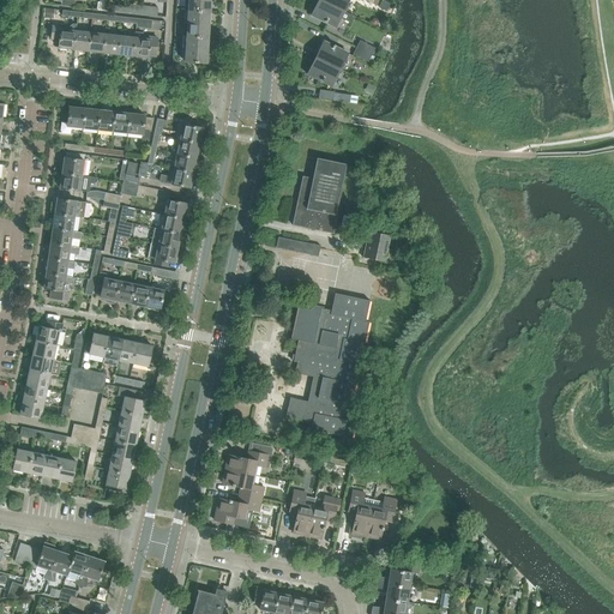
[(188,0),(187,11),(209,12),(210,0),(188,0)]
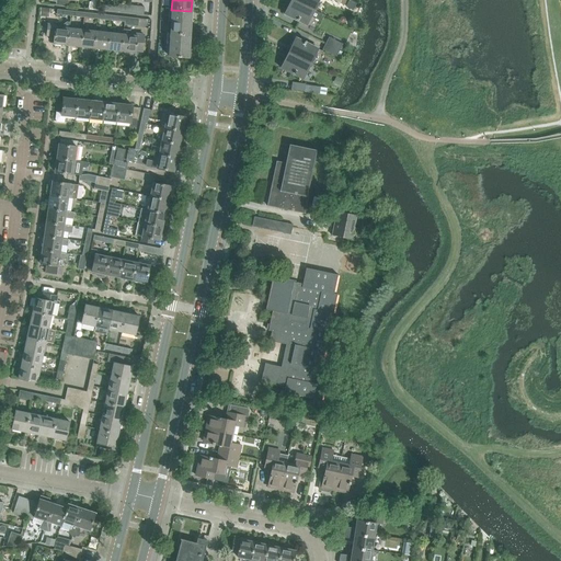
[(313,10),(293,0),(290,0),(284,14),(307,25),(311,16),(320,21),(322,14),(313,10)]
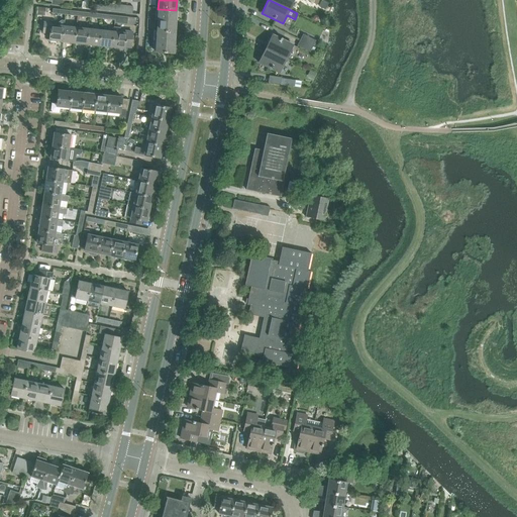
[(270,0),(289,9),(293,0),(270,0)]
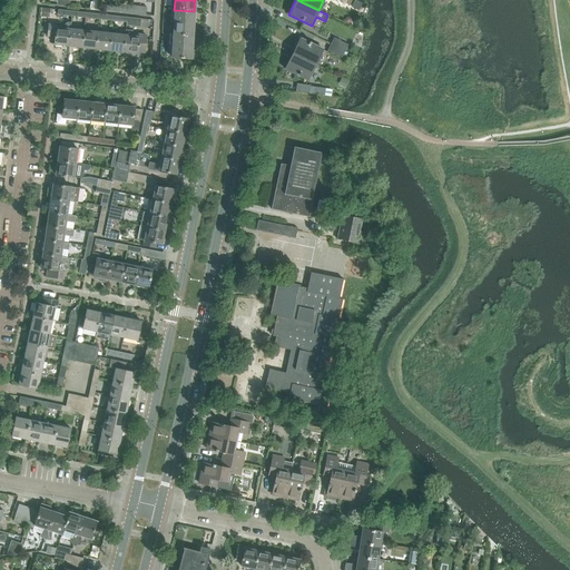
[(133,8),(131,13),(146,15),(147,7),(133,6),(133,8)]
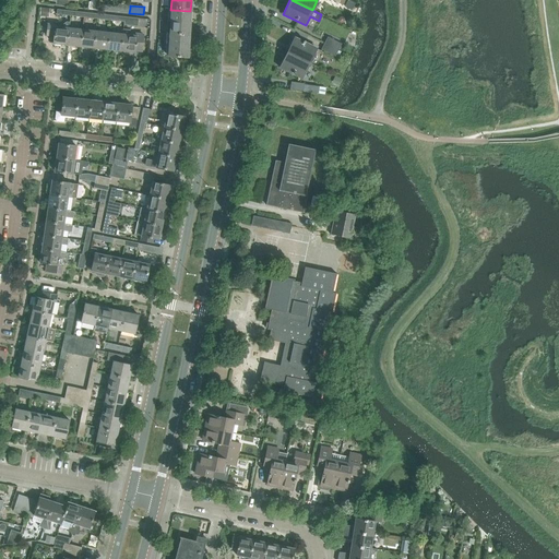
[(190,22),(190,11),(170,10),(170,21),(190,22)]
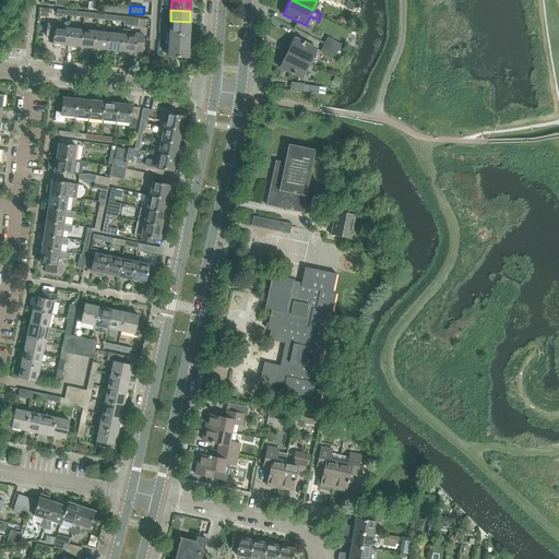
[(125,16),(123,22),(123,25),(138,26),(139,19),(125,16)]
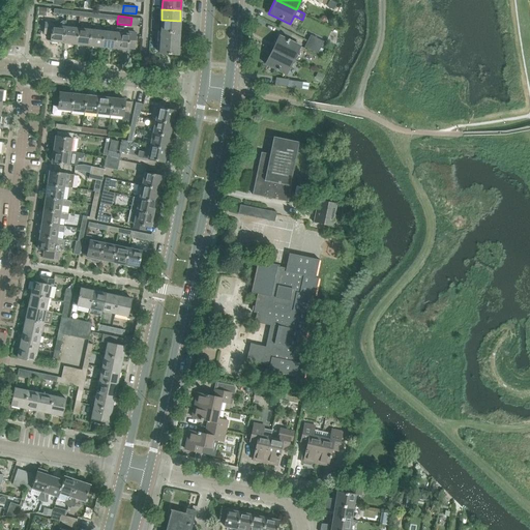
[(179,32),(180,21),(162,20),(160,31),(179,32)]
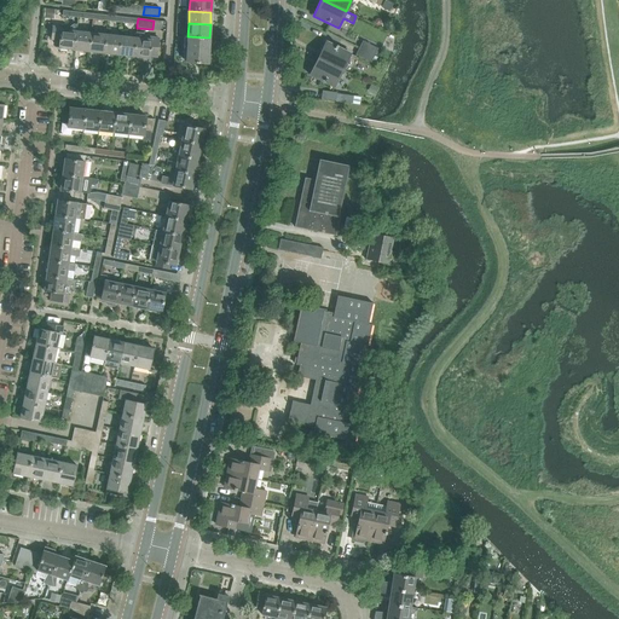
[(58,48),(74,50),(76,32),(62,29),(62,27),(53,27),(51,40),(59,40),(58,48)]
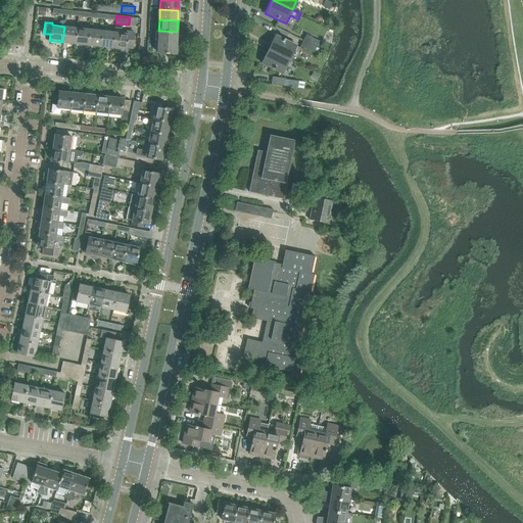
[(62,42),(75,43),(77,28),(64,27),(62,42)]
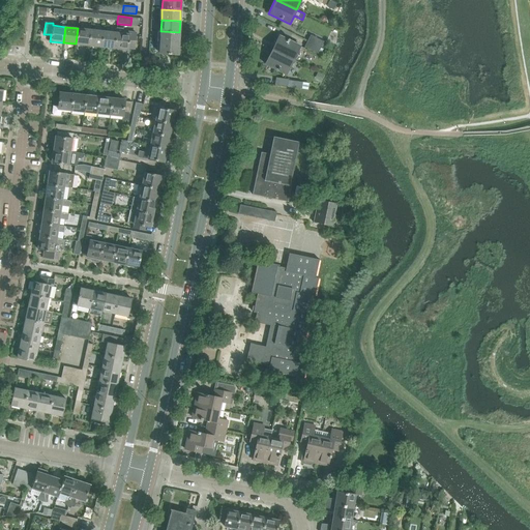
[(76,43),(89,46),(90,29),(78,28),(76,43)]
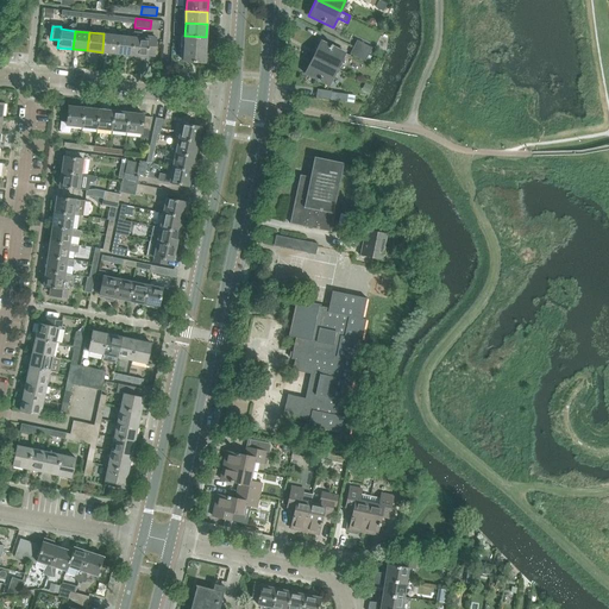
[(133,37),(131,56),(146,57),(146,55),(154,56),(156,37),(148,37),(148,39),(142,38),(142,32),(135,32),(135,37),(133,37)]
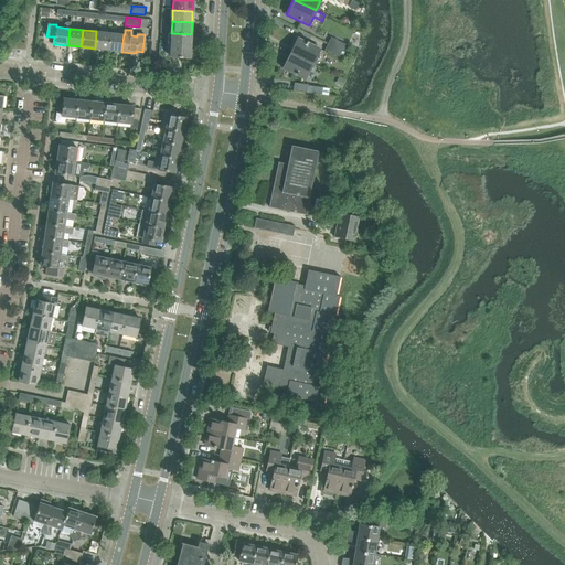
[(95,49),(108,50),(110,33),(96,31),(95,49)]
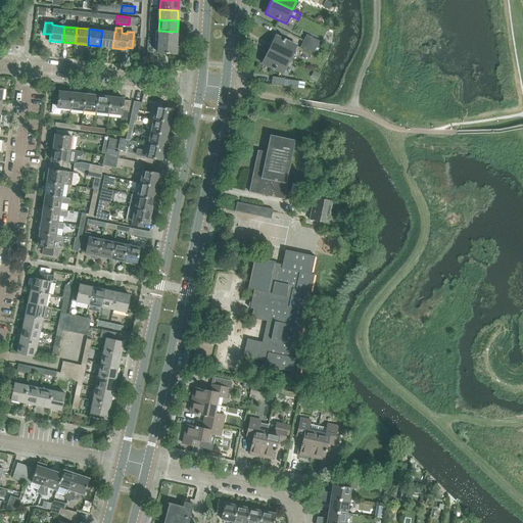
[(114,32),(102,31),(100,46),(112,48),(114,32)]
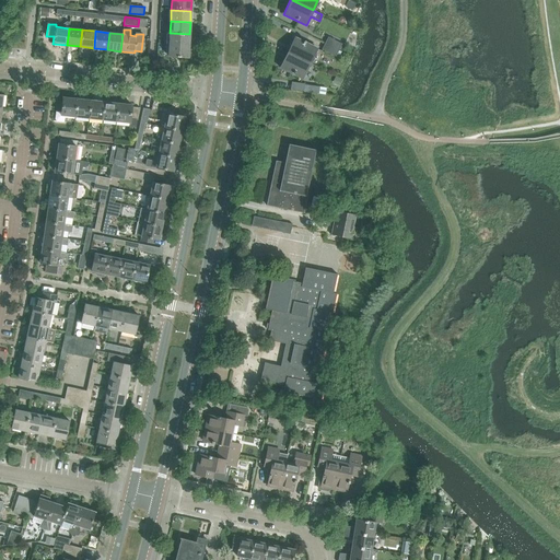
[(189,46),(189,34),(170,33),(170,44),(189,46)]
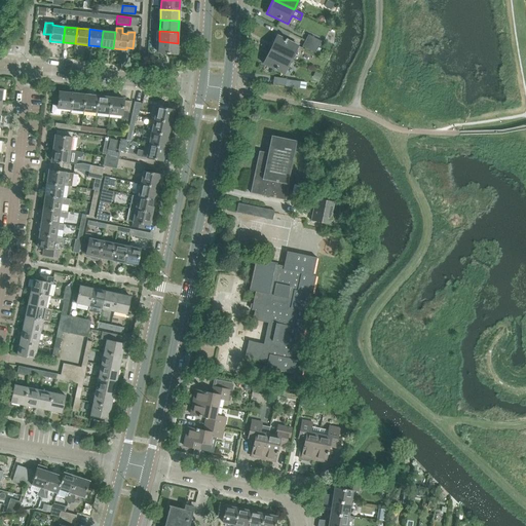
[(305,41),(318,47),(321,41),(308,35),(305,41)]
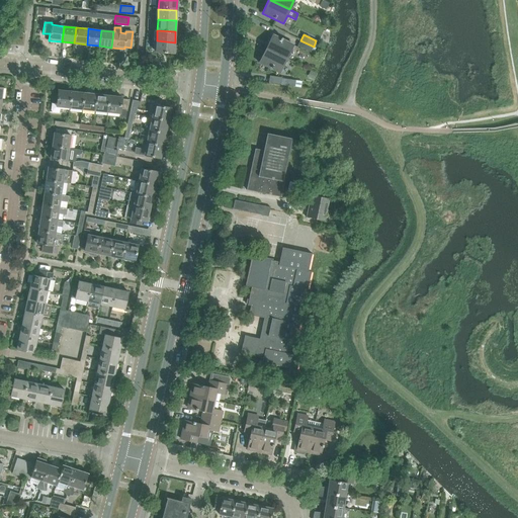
[(272,35),(266,49),(286,59),(293,46),(282,39),(283,38),(281,37),(280,38),(272,35)]
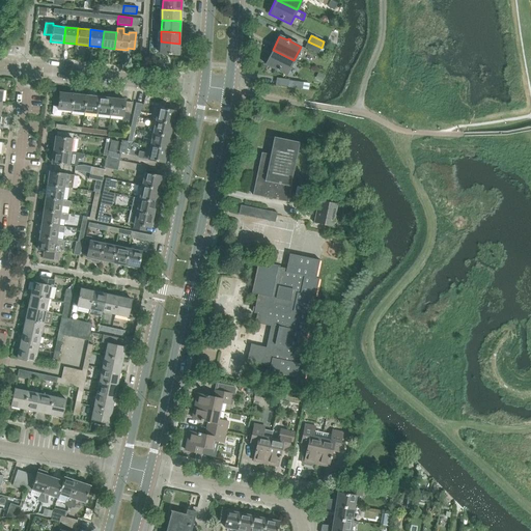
[(178,54),(179,44),(161,42),(160,53),(178,54)]
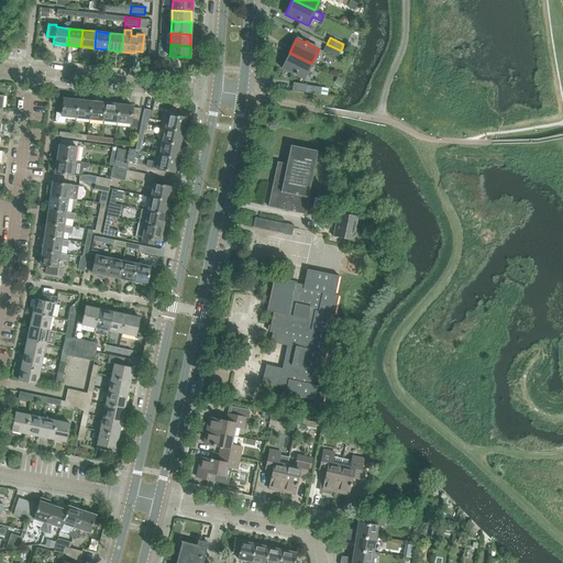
[(341,51),(327,44),(323,50),(338,57),(341,51)]
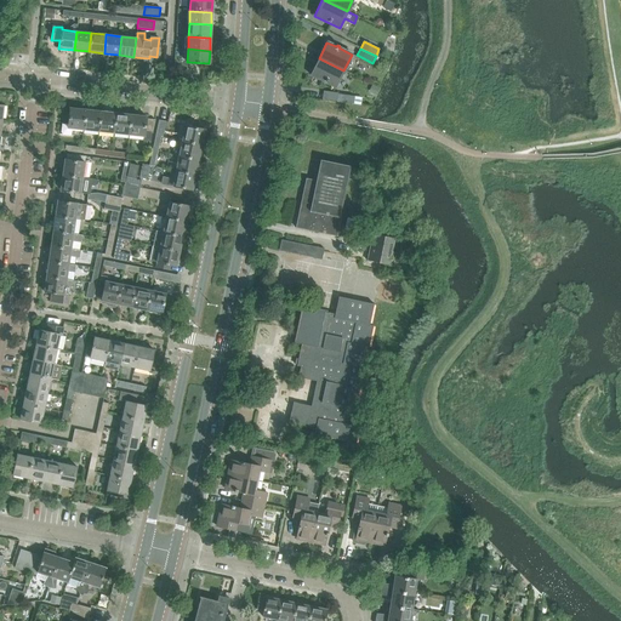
[(343,70),(319,58),(311,75),(336,86),(343,70)]
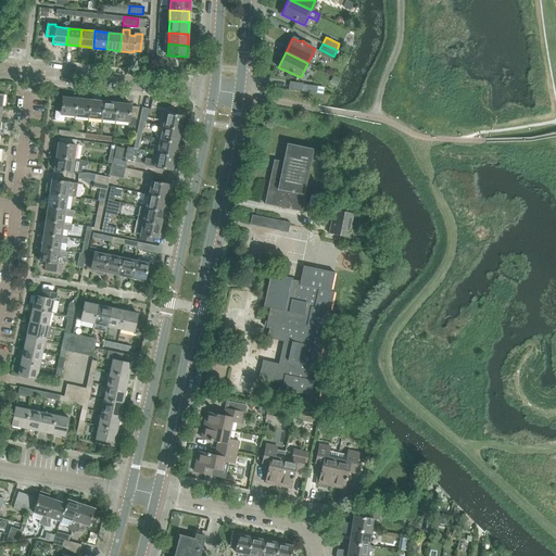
[(301,91),(316,93),(321,93),(321,87),(302,84),(301,91)]
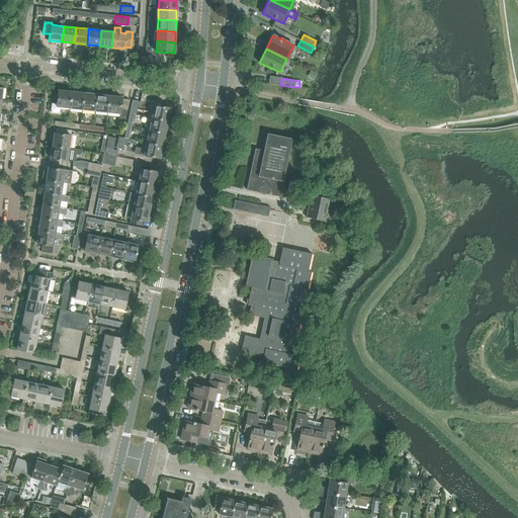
[(60,107),(69,108),(71,91),(58,90),(57,103),(52,103),(51,110),(52,112),(59,112),(60,107)]
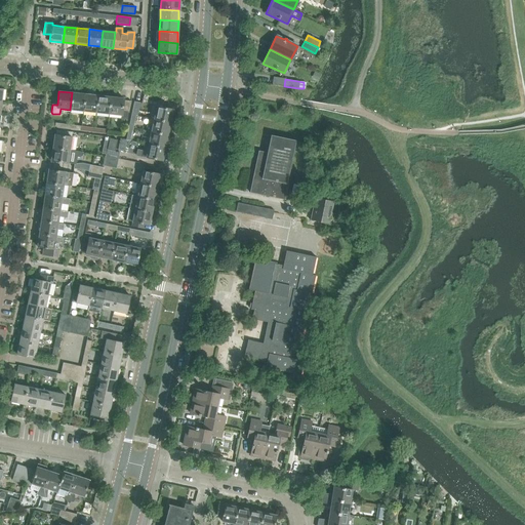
[(83,111),(85,94),(72,92),(70,110),(83,111)]
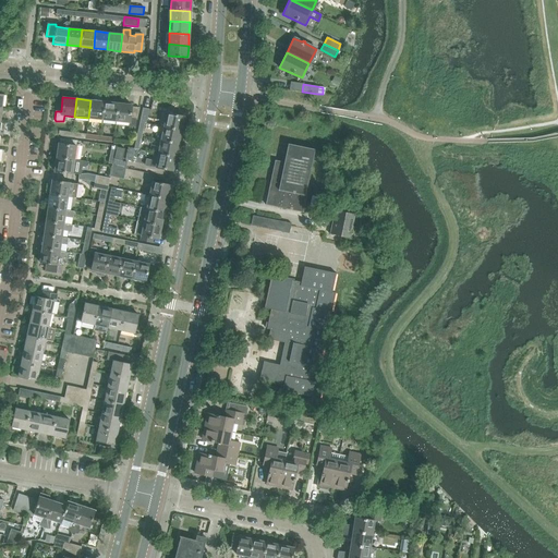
[(88,118),(101,119),(104,101),(91,100),(88,118)]
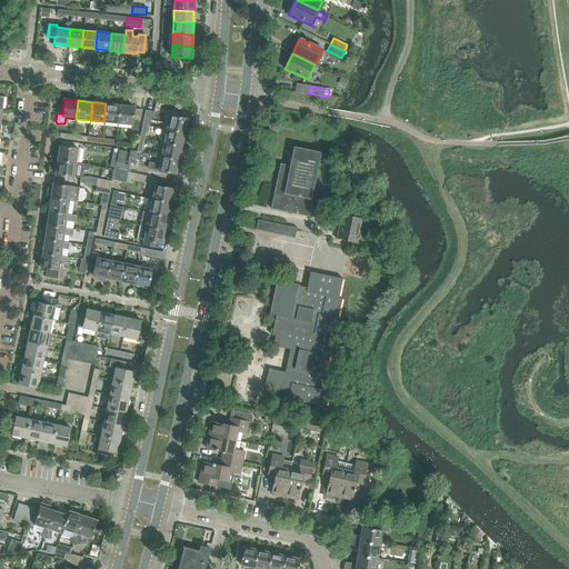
[(118,123),(120,106),(106,103),(103,121),(118,123)]
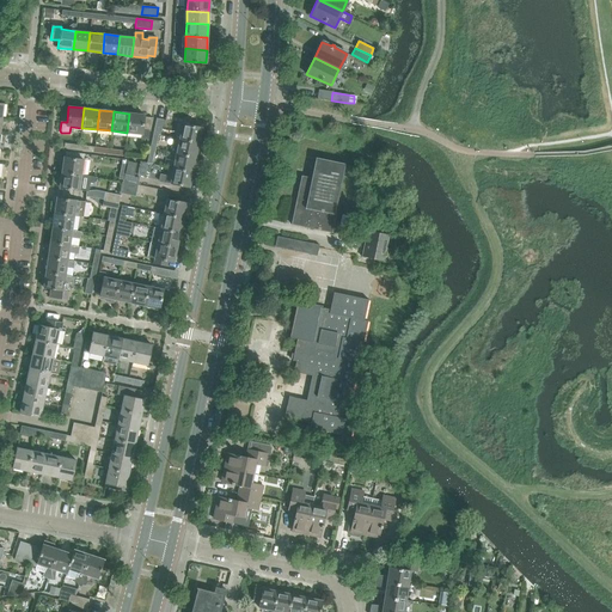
[(129,114),(127,133),(141,134),(141,140),(148,140),(150,133),(142,132),(144,117),(145,115),(129,114)]
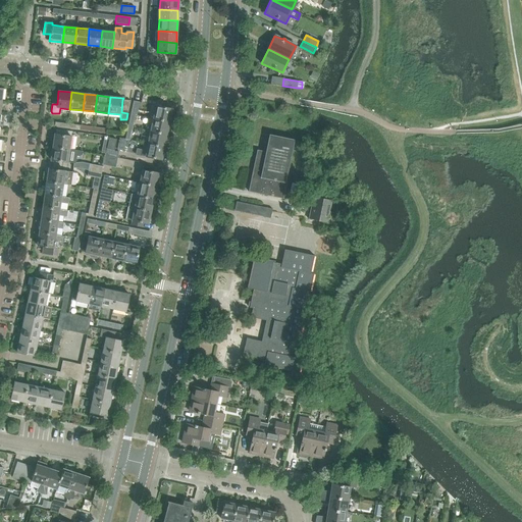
[(127,113),(131,101),(122,100),(121,112),(127,113)]
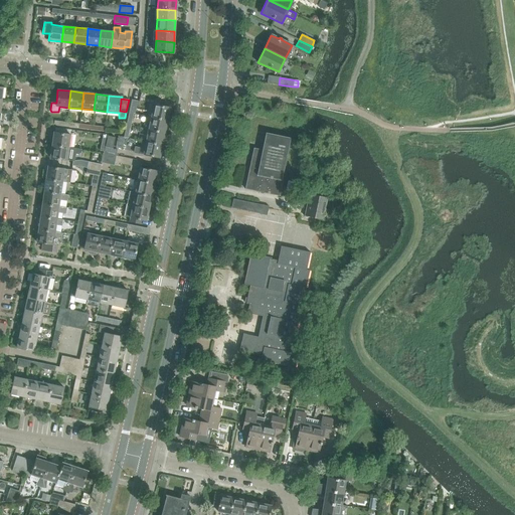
[(132,100),(129,113),(134,114),(136,114),(139,101),(132,100)]
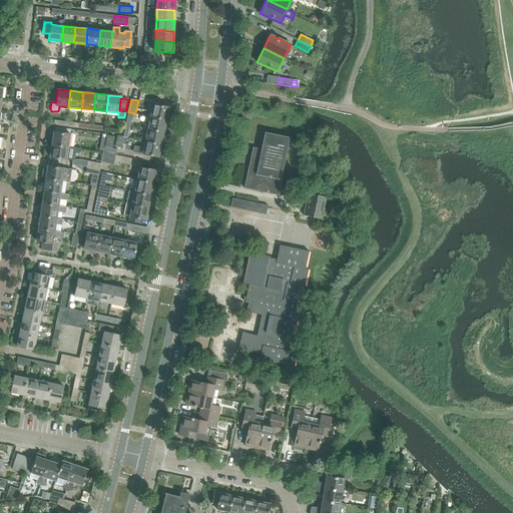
[(153,103),(150,116),(166,119),(169,107),(153,103)]
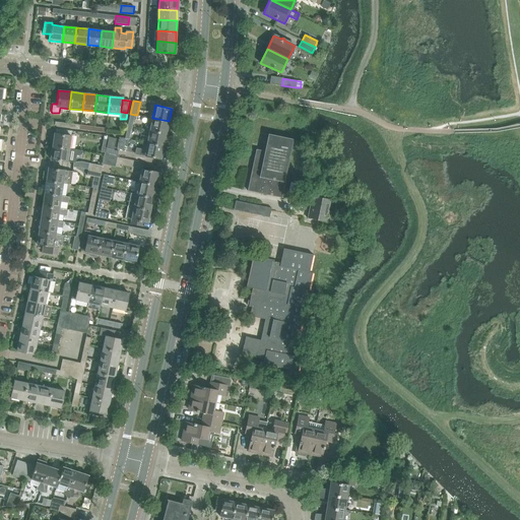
[(145,129),(149,130),(167,134),(169,121),(152,118),(151,125),(146,124),(145,129)]
